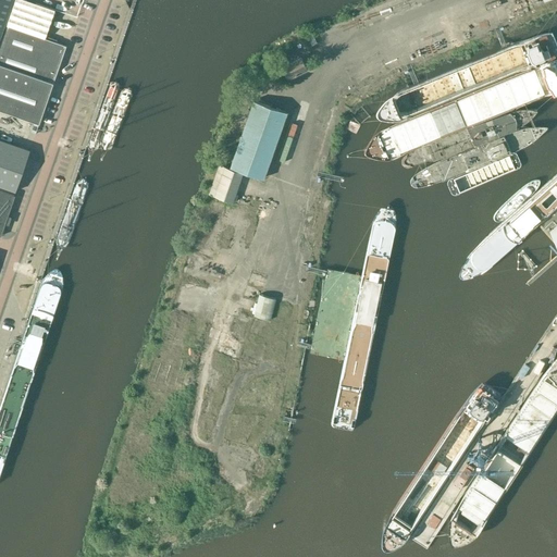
[(54,10),(26,0),(0,0),(0,109),(38,123),(65,46),(44,38),(54,10)]
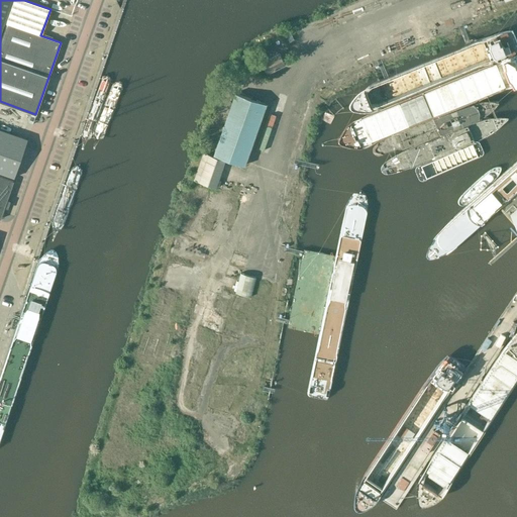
[(293,39),(290,32),(285,35),(288,42),(293,39)]
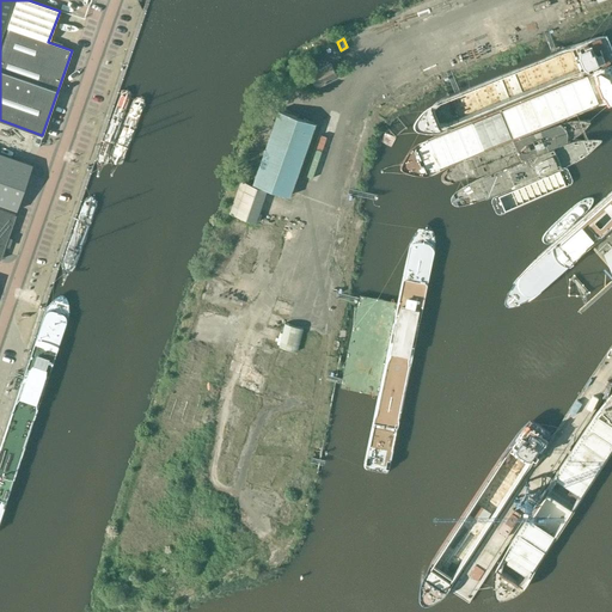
[(316,86),(336,75),(330,62),(308,73),(316,86)]
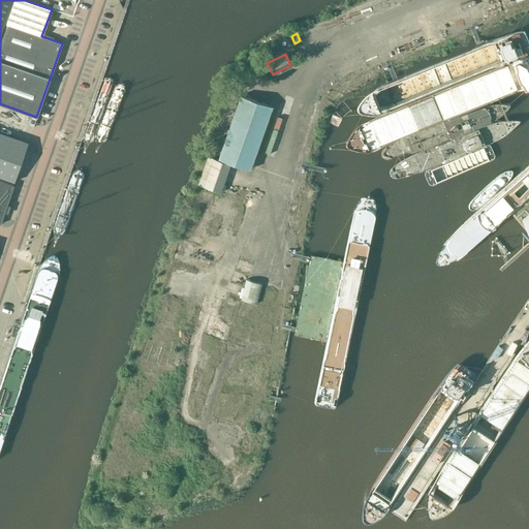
[(259,75),(239,68),(236,76),(256,84),(259,75)]
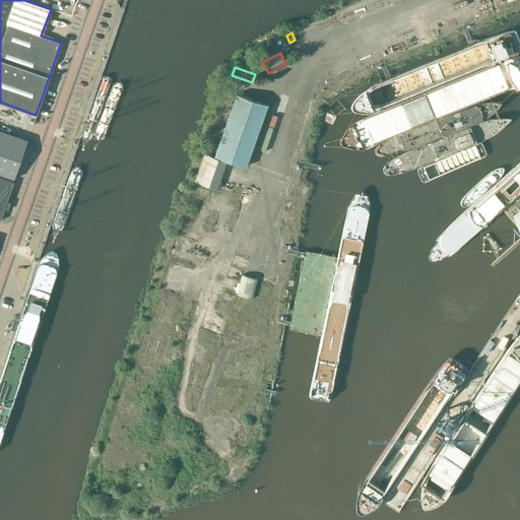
[(231,109),(214,155),(245,167),(261,120),(267,105),(236,93),(233,104),(231,103),(229,107),(231,108),(231,109)]
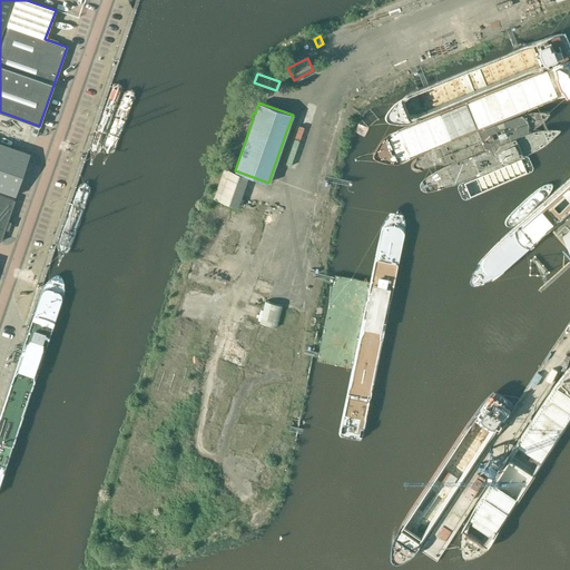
[(0,141),(0,190),(16,196),(30,153),(0,141)]
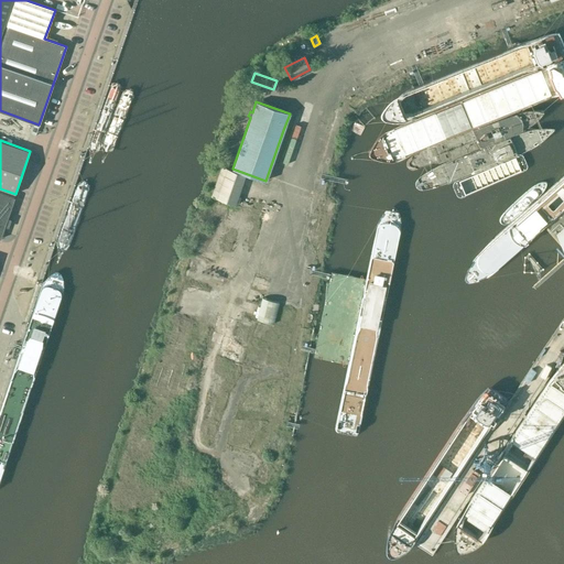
[(246,175),(221,166),(212,196),(235,205),(246,175)]
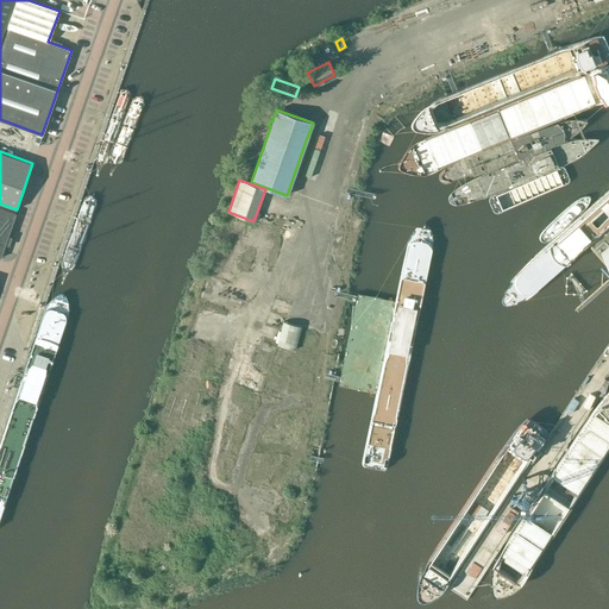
[(0,256),(16,213),(0,207),(0,256)]
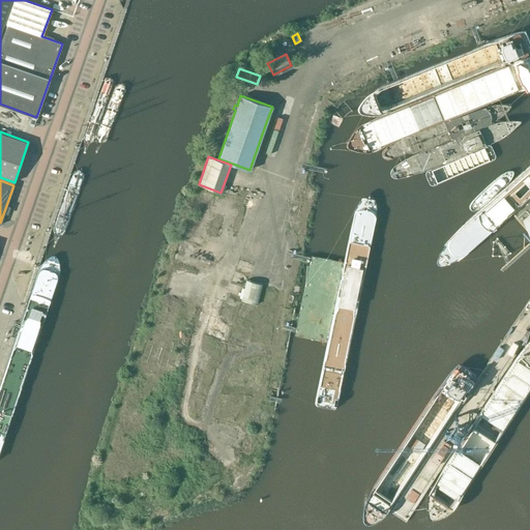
[(262,284),(246,280),(241,299),(257,303),(262,284)]
